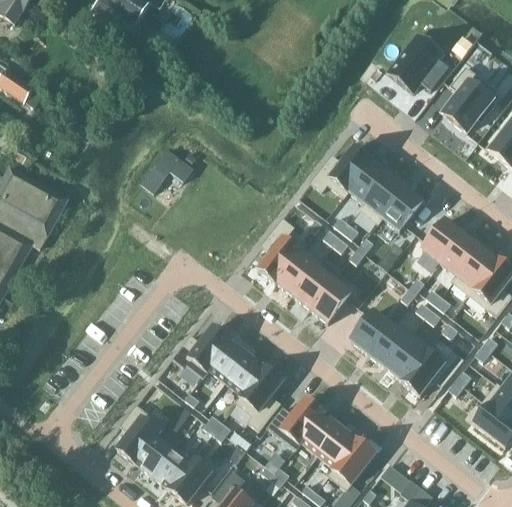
[(0,0),(0,13),(15,23),(29,0),(0,0)]
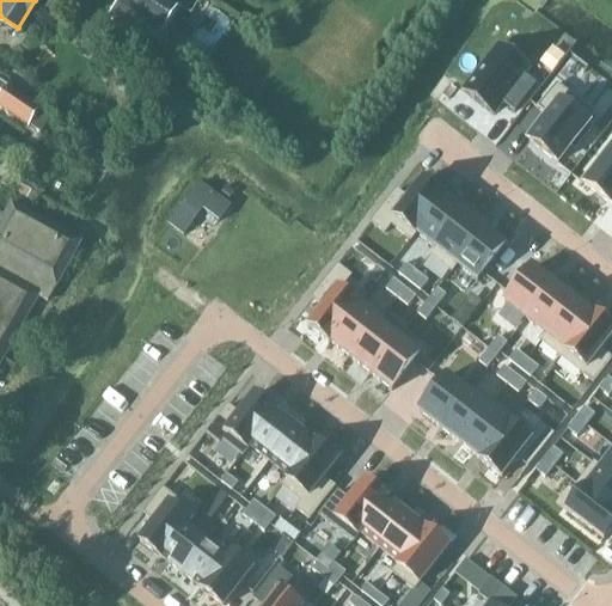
[(163,28),(179,2),(176,0),(120,0),(163,28)]
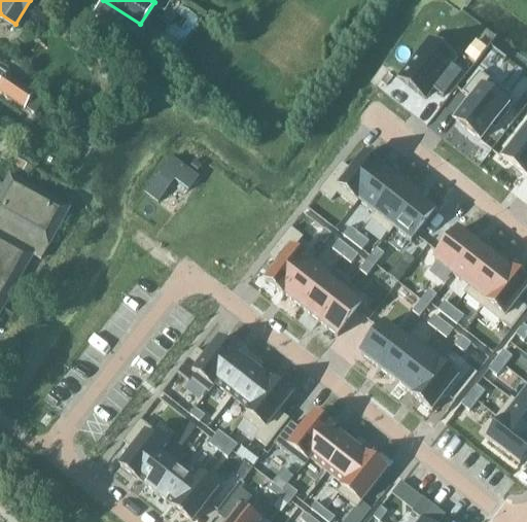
[(430,36),(399,75),(425,96),(433,85),(444,94),(462,70),(452,62),(456,57),(430,36)]
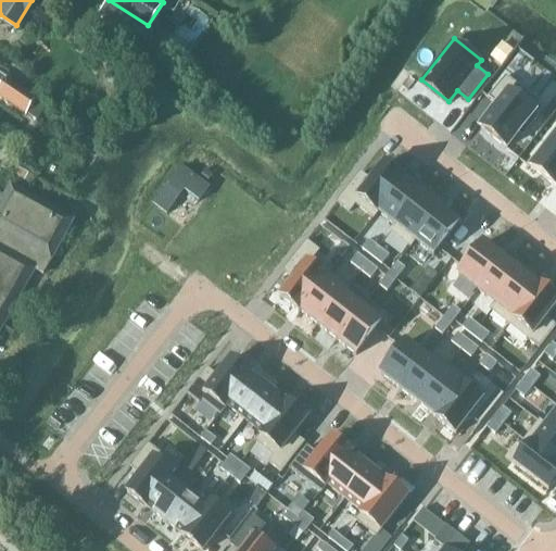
[(498,103),(481,126),(506,145),(519,128),(522,132),(536,114),(532,111),(541,100),(506,73),(489,95),(498,103)]
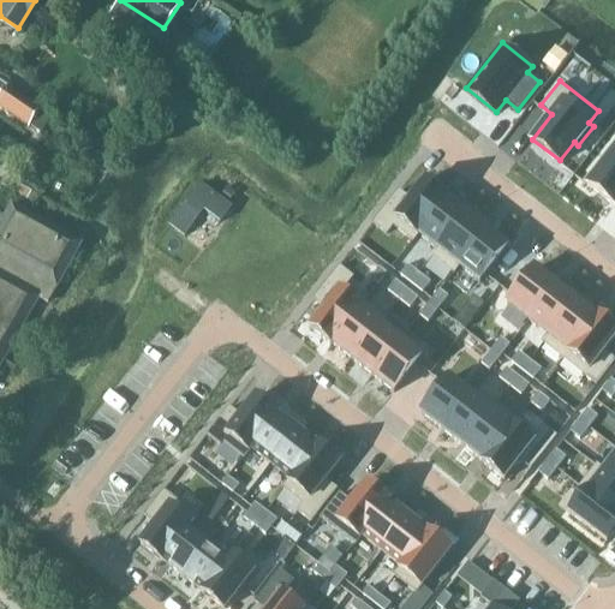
[(0,93),(0,105),(28,124),(29,123),(41,130),(52,114),(6,84),(0,93)]
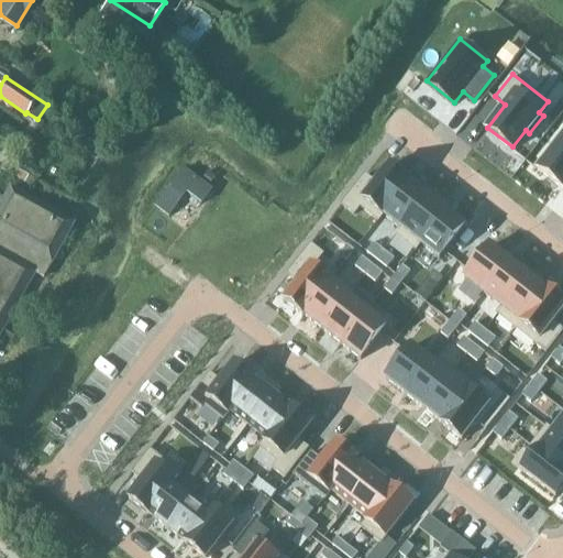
[(551,151),(538,167),(562,186),(562,131),(561,130),(548,148),(551,151)]
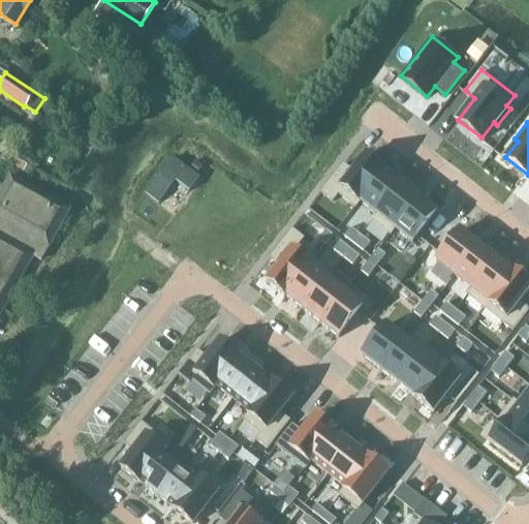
[(342,161),(320,189),(332,198),(338,191),(354,204),(384,166),(366,152),(352,168),(342,161)]
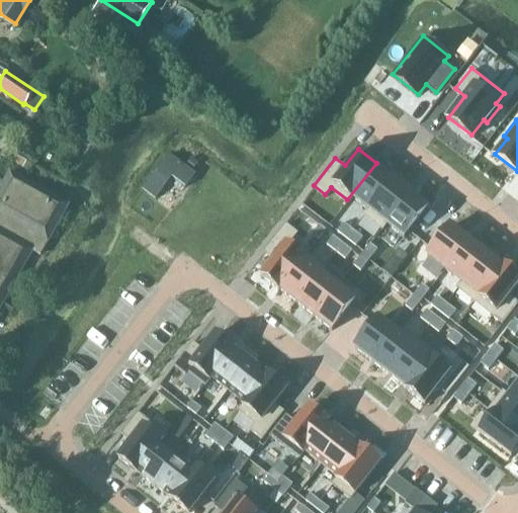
[(167,150),(141,183),(153,192),(169,171),(182,182),(192,170),(167,150)]
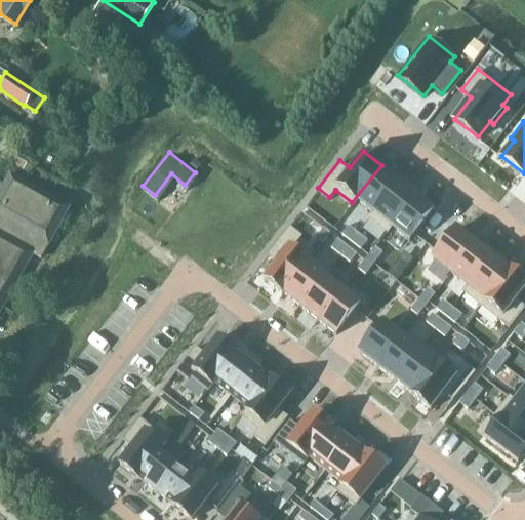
[(195,169),(200,162),(194,157),(189,165),(195,169)]
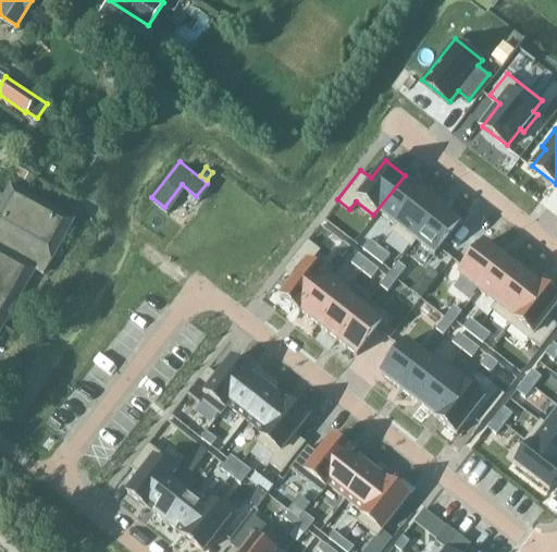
[(405,175),(373,215),(374,216),(380,209),(395,222),(391,229),(392,230),(422,191),(405,176),(406,176),(405,175)]
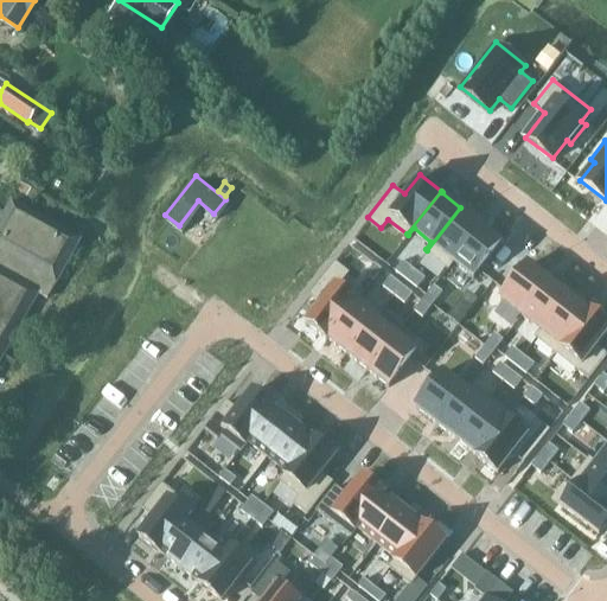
[(0,357),(38,289),(48,294),(80,236),(12,198),(5,209),(0,217),(0,357)]
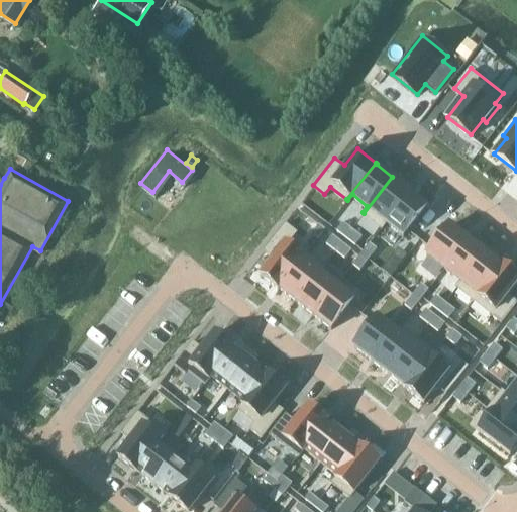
[(392,177),(364,213),(382,227),(386,221),(410,191),(392,177)]
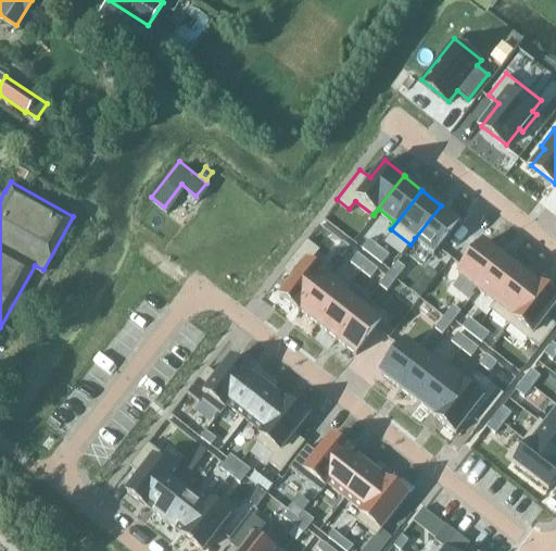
[(441,205),(415,238),(434,252),(459,220),(441,205)]
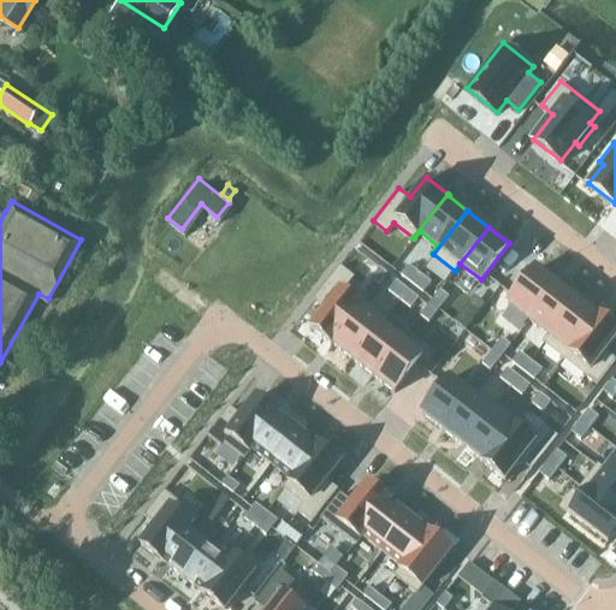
[(390,246),(381,256),(392,265),(401,254),(390,246)]
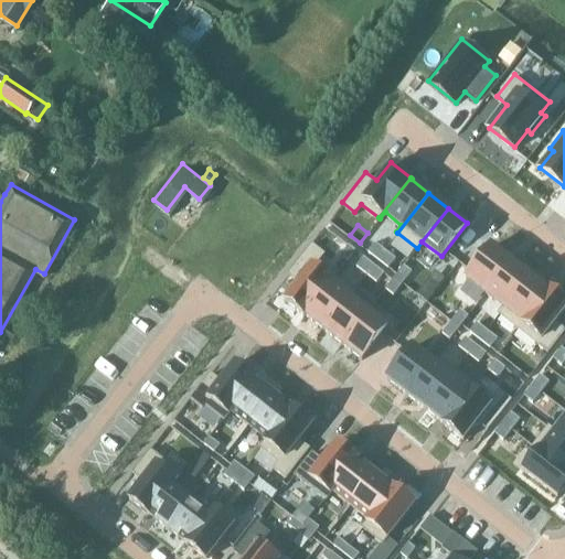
[(377,239),(369,250),(379,257),(386,247),(377,239)]
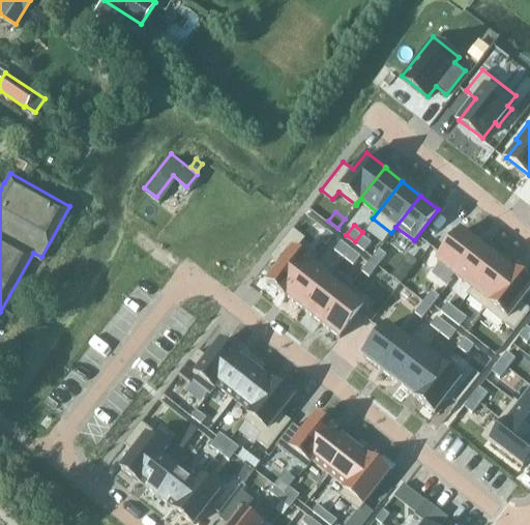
[(324,226),(317,236),(325,242),(333,233),(324,226)]
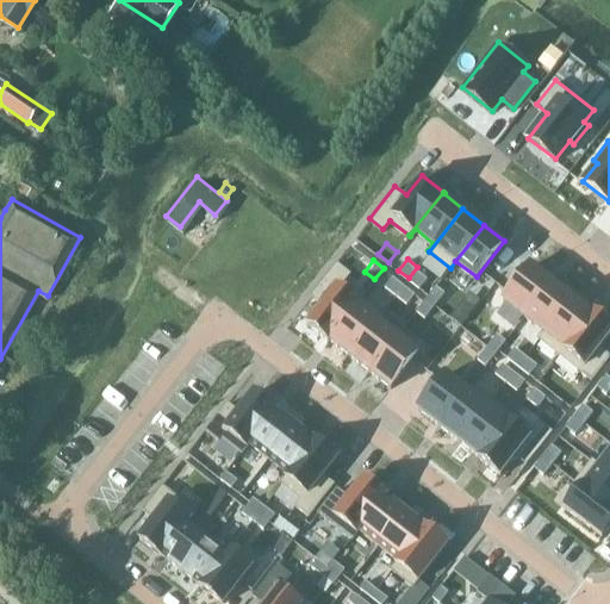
[(531,262),(503,298),(523,313),(551,278),(531,262)]
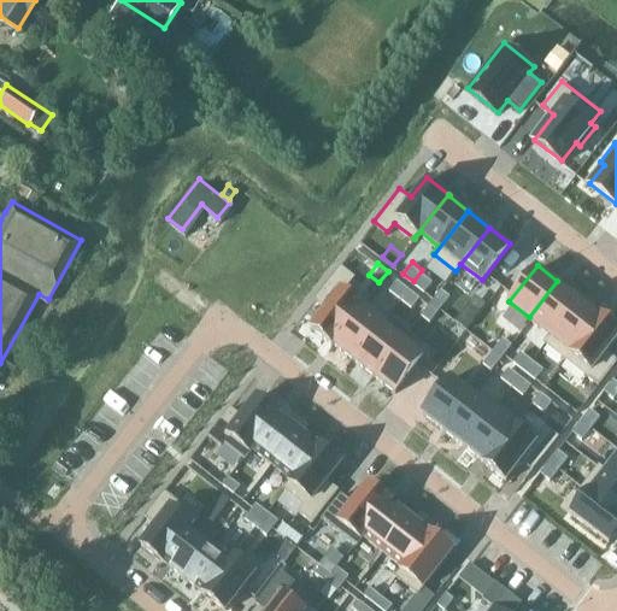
[(422,270),(413,281),(423,289),(432,277),(422,270)]
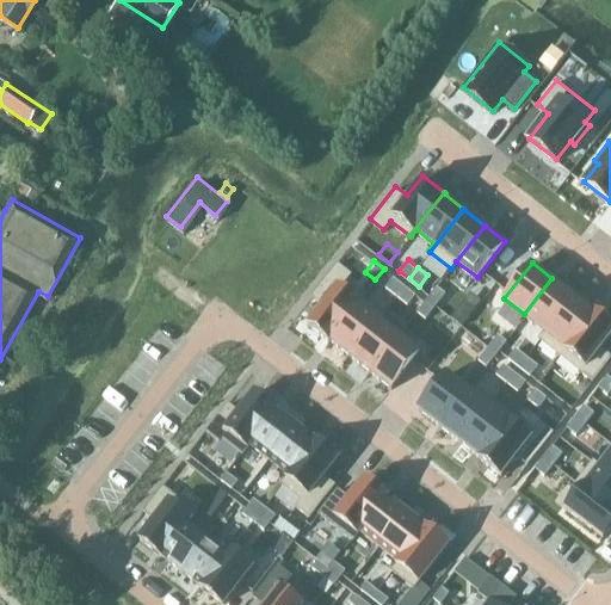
[(395,277),(386,288),(395,296),(405,284),(395,277)]
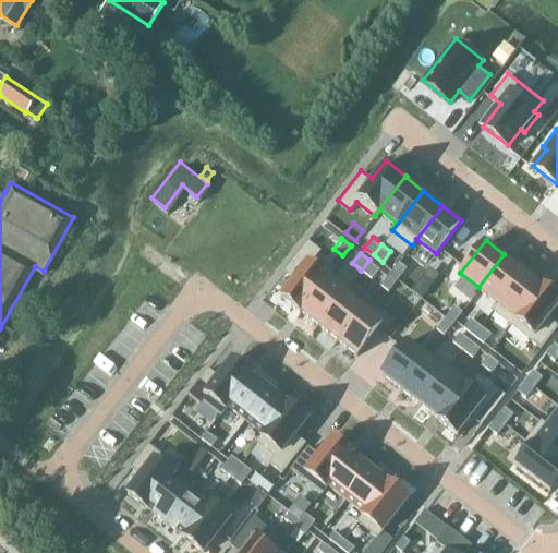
[(504,254),(478,287),(497,302),(523,268),(504,254)]
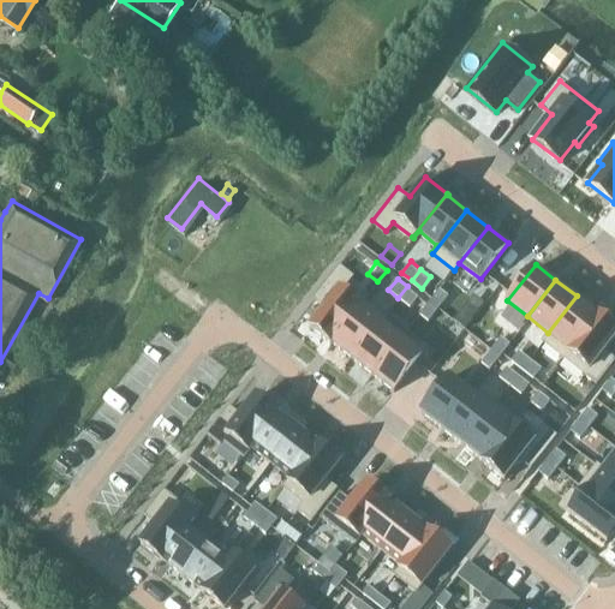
[(339,286),(310,324),(332,341),(360,303),(339,286)]
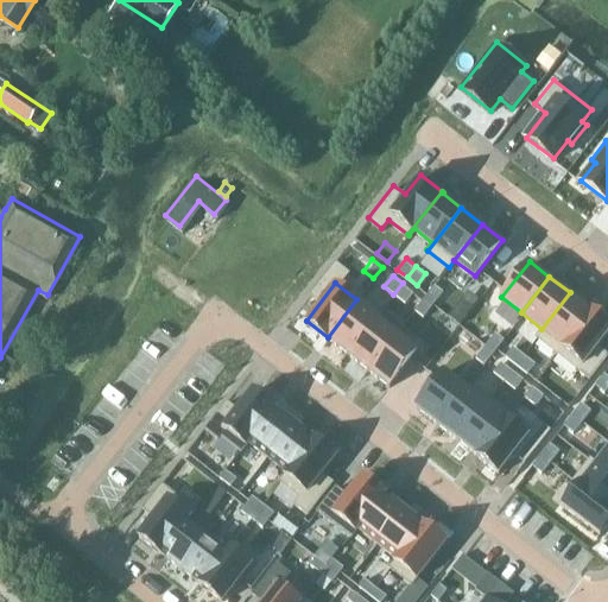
[(403,283),(393,295),(404,302),(412,291),(403,283)]
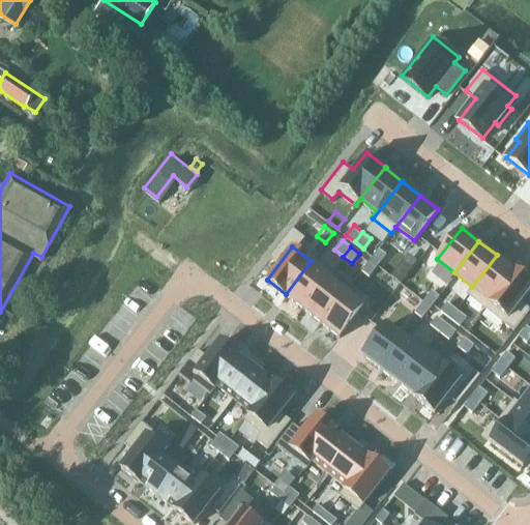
[(377,250),(371,258),(380,265),(387,257),(377,250)]
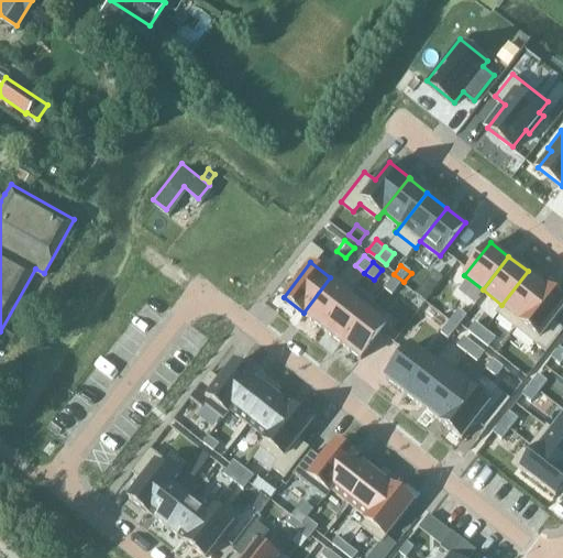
[(528,271),(501,305),(497,310),(517,326),(548,286),(547,285),(547,286),(528,271)]
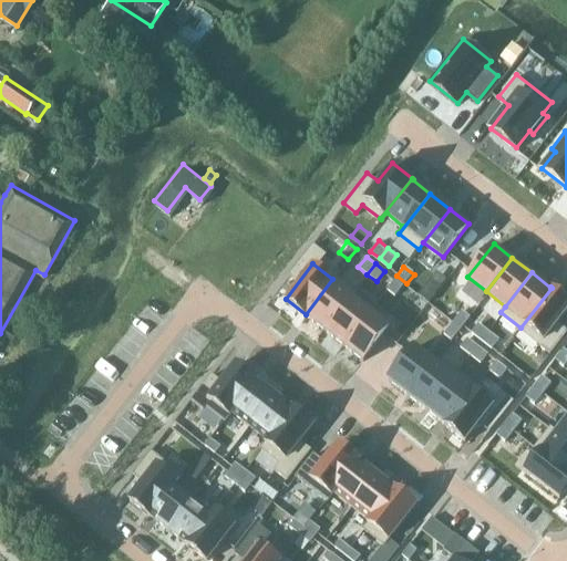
[(397,276),(389,284),(400,293),(406,283),(397,276)]
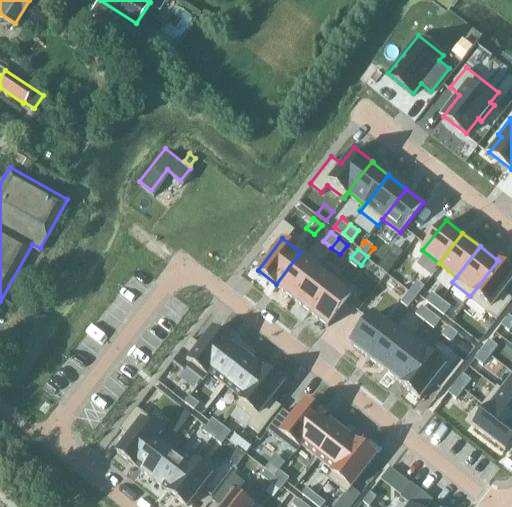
[(300,252),(276,284),(277,284),(293,296),(317,266),(301,254),(301,253),(300,252)]
